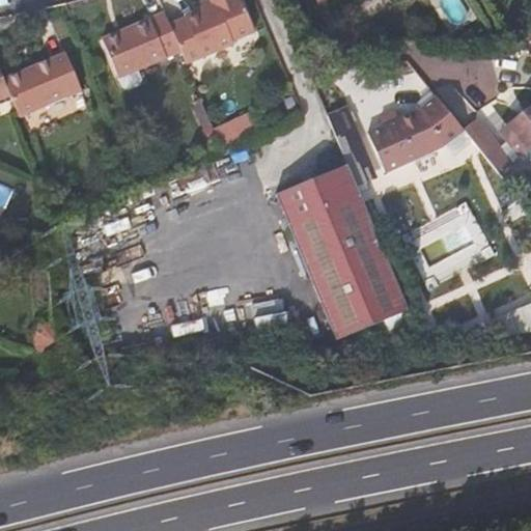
[(255,28),(244,0),(211,0),(212,2),(193,7),(195,17),(171,25),(183,51),(186,61),(236,40),(234,36),(255,28)]
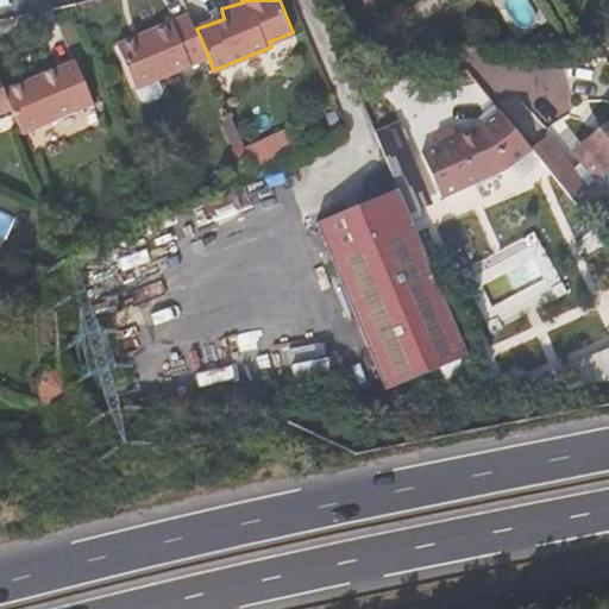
[(196,29),(190,16),(118,43),(138,87),(209,58),(196,29)]
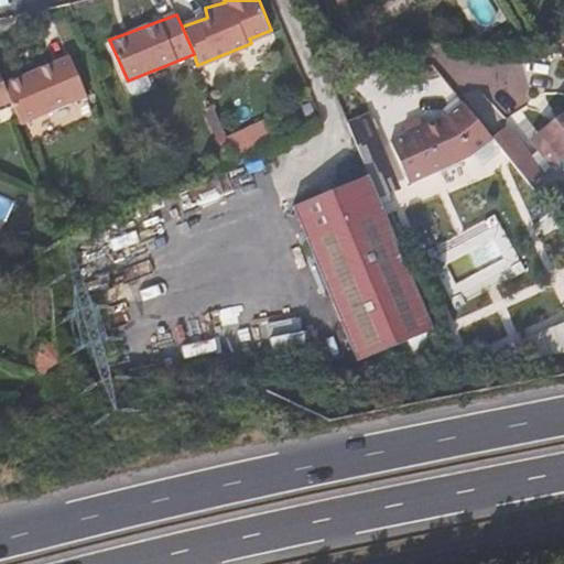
[(83,100),(66,57),(0,83),(0,88),(4,100),(15,126),(83,100)]
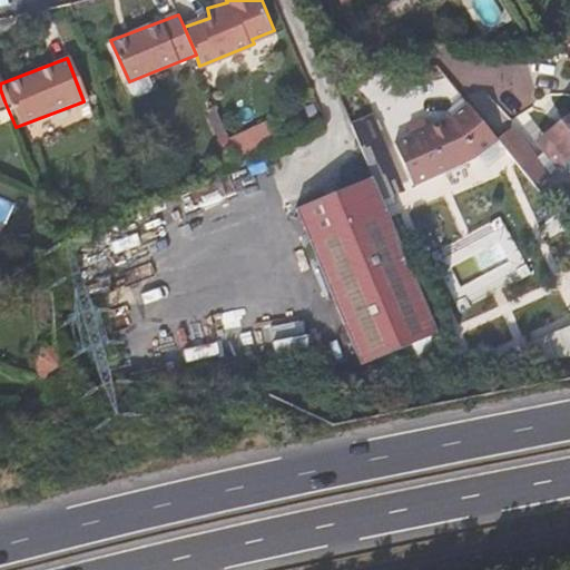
[(228,134),(217,107),(197,115),(208,141),(228,134)]
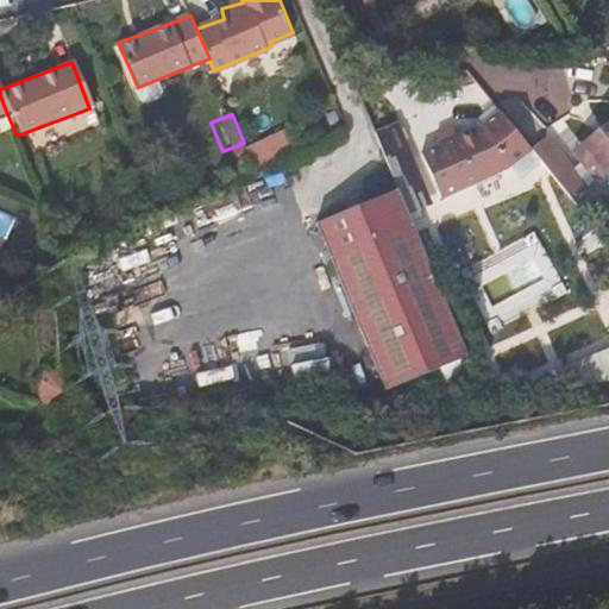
[(383,157),(405,151),(396,120),(376,125),(383,157)]
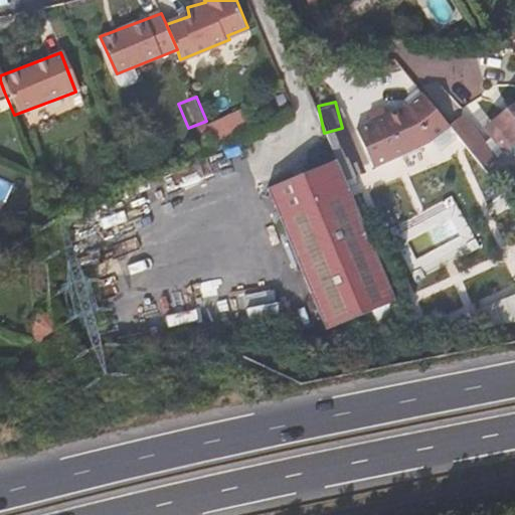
[(246,105),(204,126),(212,142),(254,121),(246,105)]
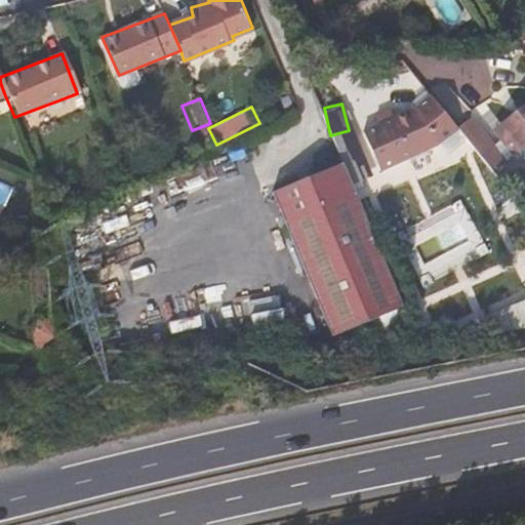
[(441,162),(467,148),(446,114),(428,124),(358,142),(368,183),(441,162)]
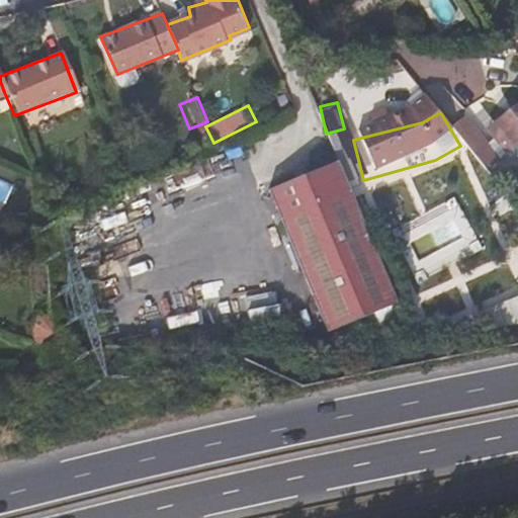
[(517,137),(515,139),(504,145),(502,159),(510,176),(515,173),(517,179),(517,137)]
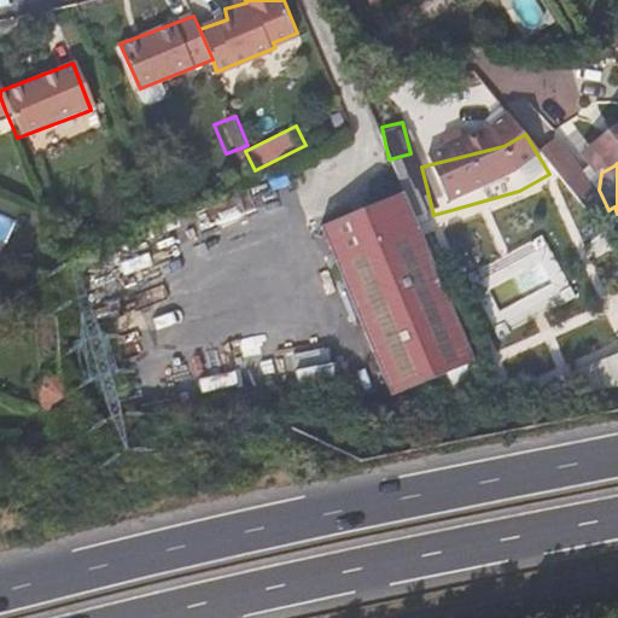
[(456,316),(417,217),(406,190),(322,223),(391,395),(476,360),(456,316)]
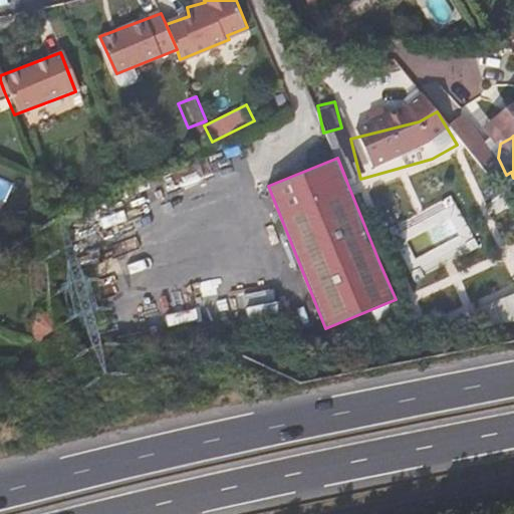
[(199,269),(203,286),(211,284),(216,309),(261,299),(254,271),(231,276),(228,262),(199,269)]
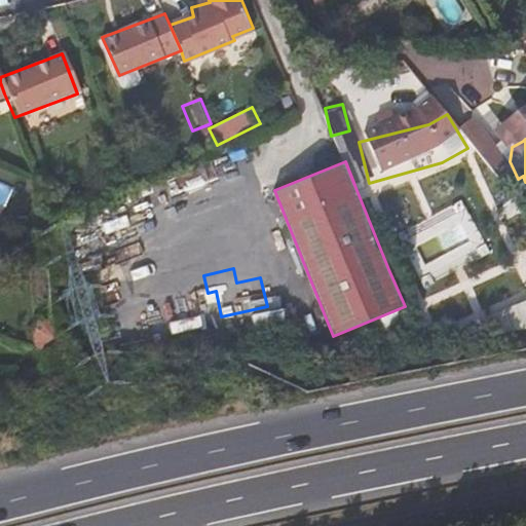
[(525,298),(489,307),(494,333),(525,325),(525,298)]
